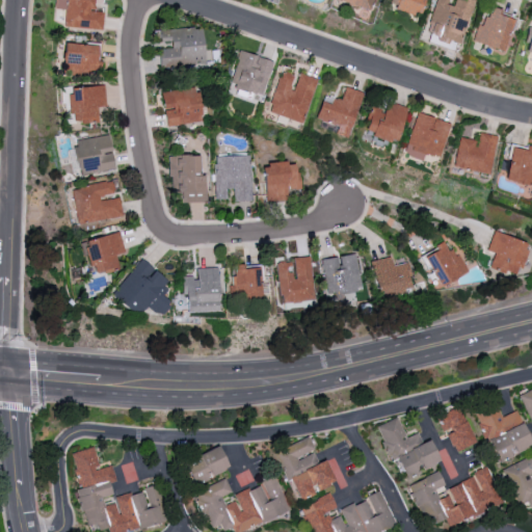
[(95,0),(54,0),(54,9),(64,9),(63,27),(102,29),(103,12),(95,11),(95,0)]
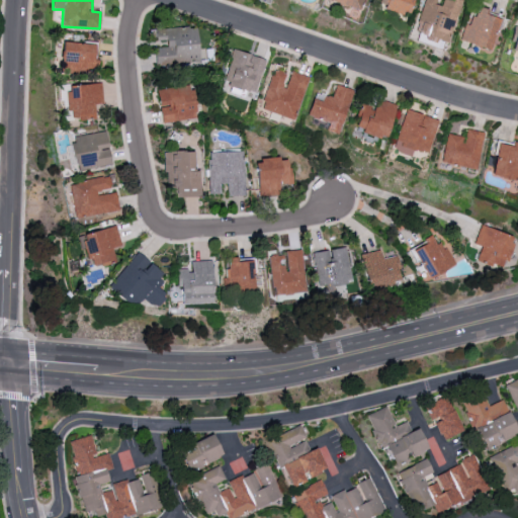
[(329,0),(360,9),(362,0),(329,0)]
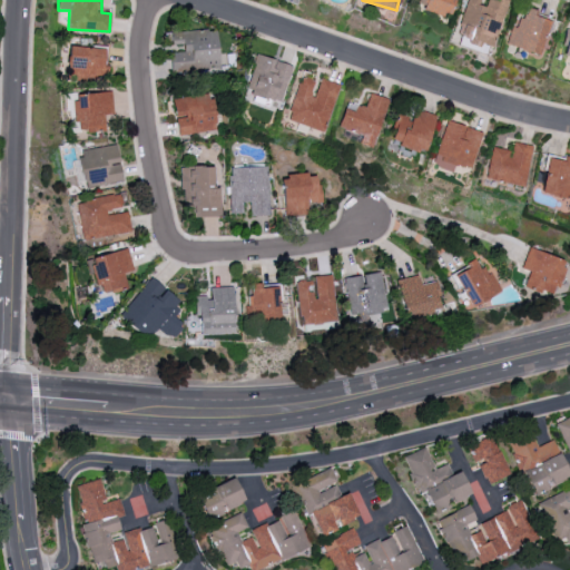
[(454,0),(414,0),(414,2),(423,6),(422,10),(449,19),(454,0)]
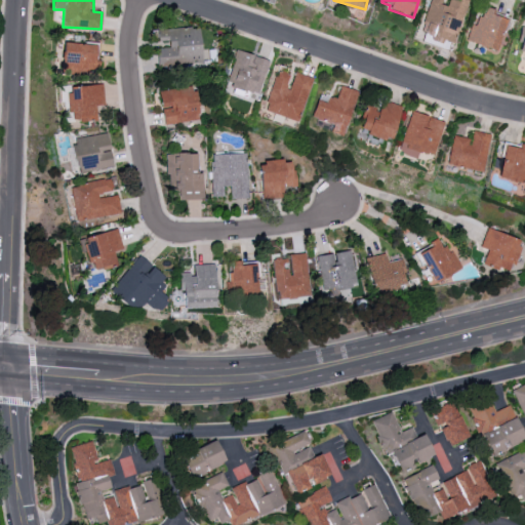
[(499,51),(510,16),(482,8),(478,26),(471,24),(466,42),(499,51)]
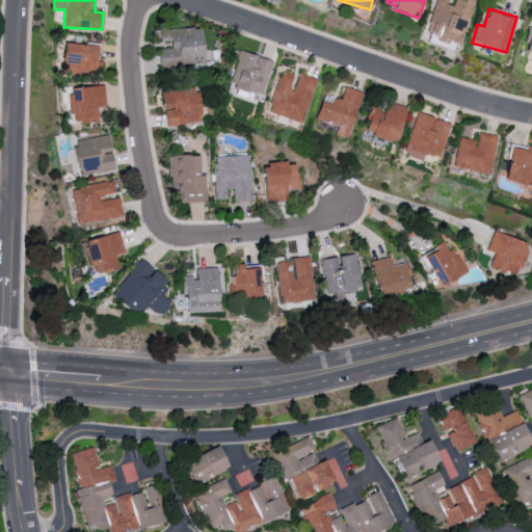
[(205,63),(203,27),(158,29),(160,65),(205,63)]
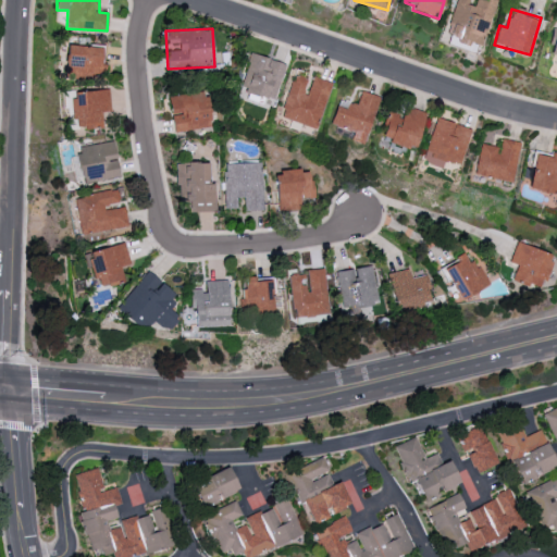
[(556,29),(553,28),(547,57),(556,58),(556,29)]
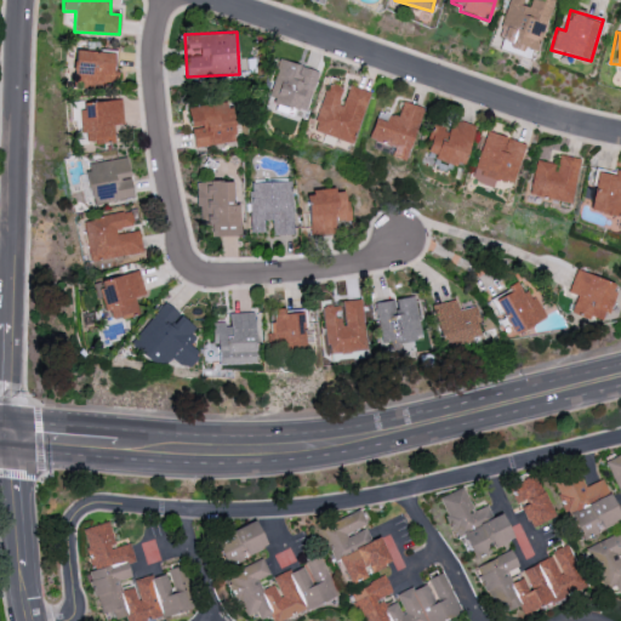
[(73,87),(112,89),(113,52),(74,51),(73,87)]
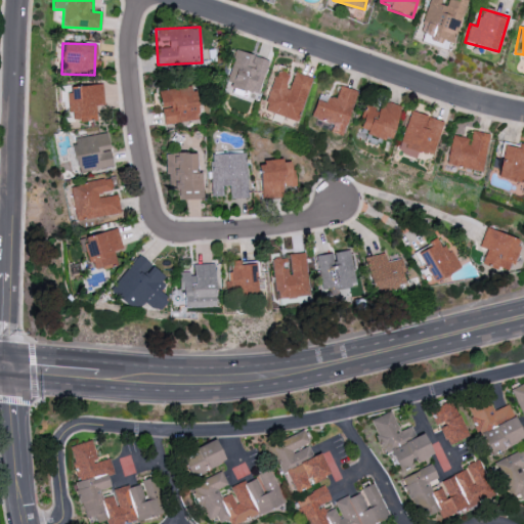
[(269,60),(235,50),(224,85),(258,95),(269,60)]
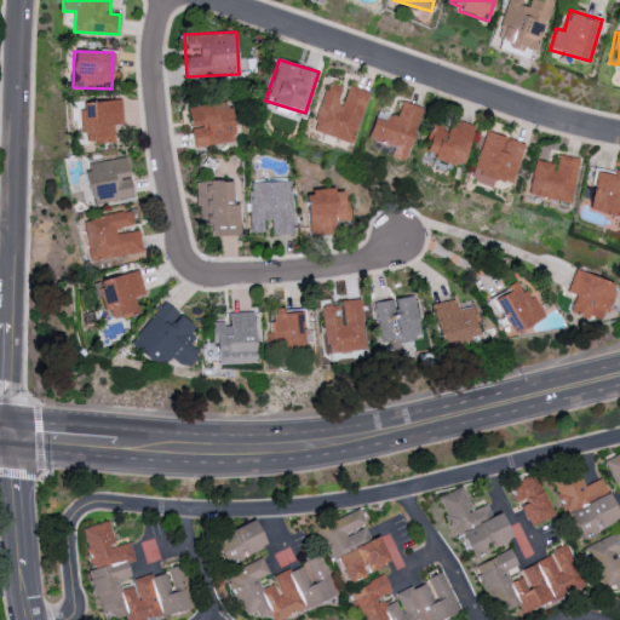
[(352,143),(369,93),(346,85),(345,89),(327,84),(311,130),(352,143)]
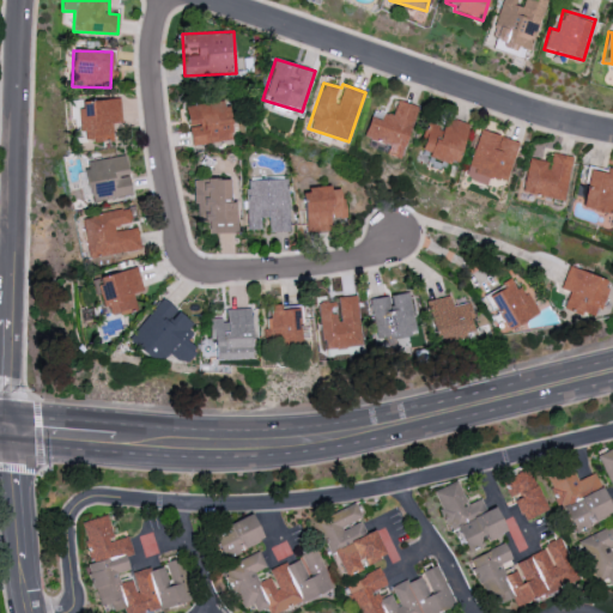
[(111,123),(120,123),(120,99),(78,101),(79,141),(113,140),(111,123)]
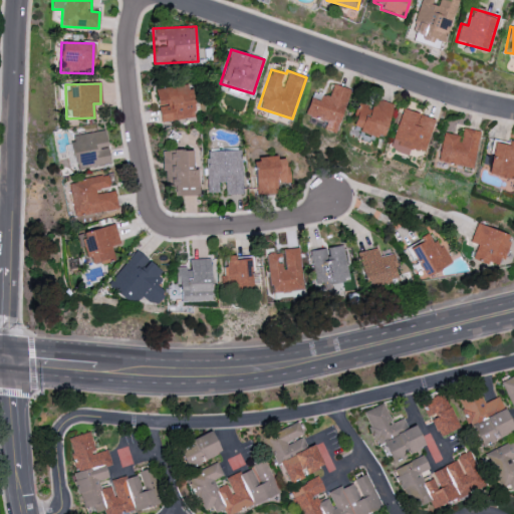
[(161,122),(196,117),(191,84),(156,89),(161,122)]
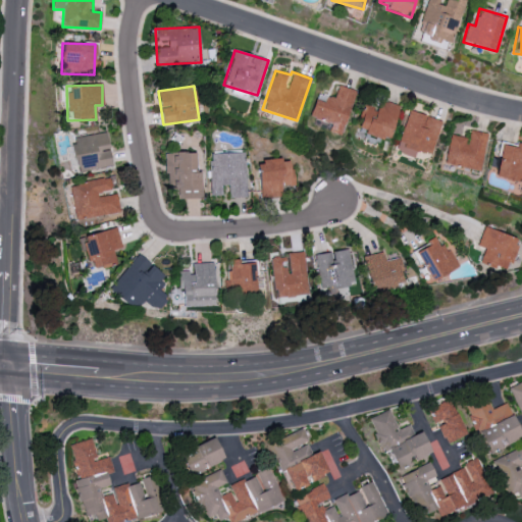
[(342,135),(356,91),(337,86),(333,98),(317,93),(309,117),(331,123),(328,131),(342,135)]
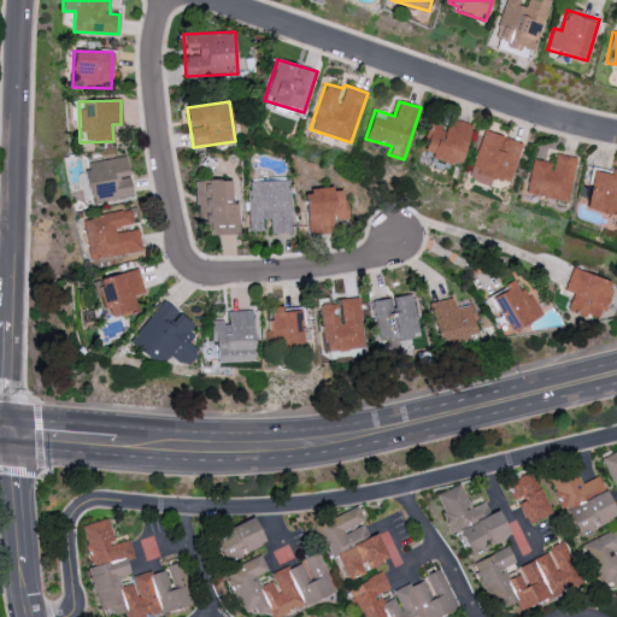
[(472,125),(448,118),(446,127),(432,123),(422,154),(460,165),(472,125)]
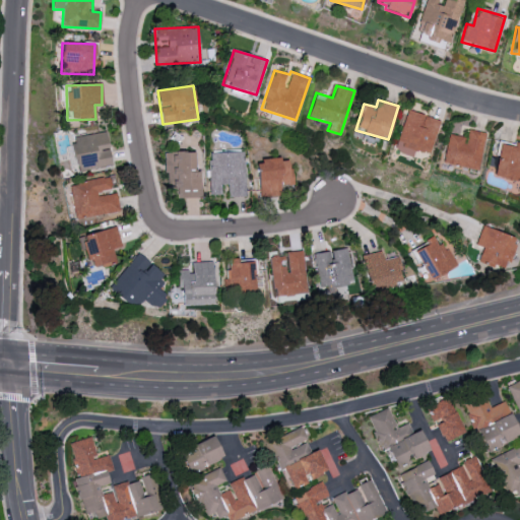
[(430,154),(440,121),(406,110),(394,150),(412,156),(414,149),(430,154)]
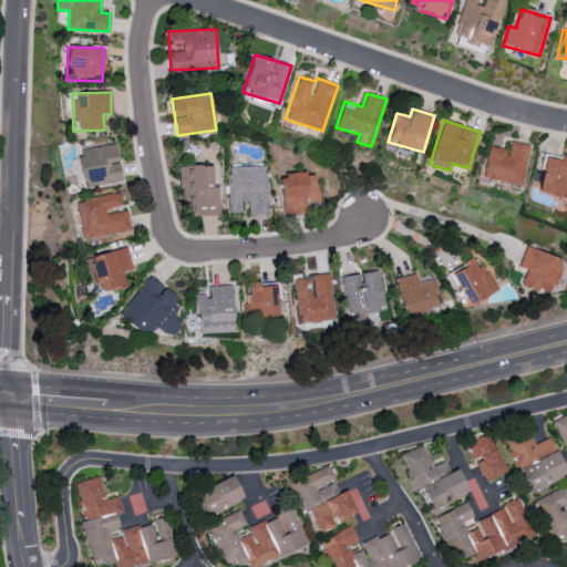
[(521,186),(529,145),(509,141),(507,150),(488,146),(482,178),(521,186)]
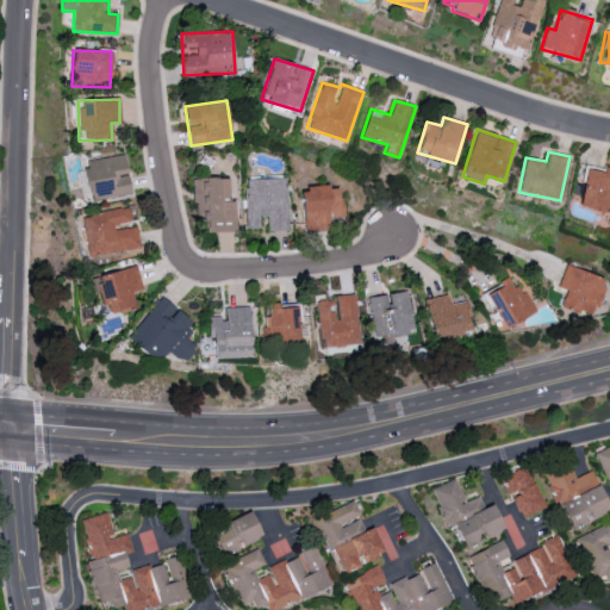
[(131,194),(124,154),(83,162),(91,201),(131,194)]
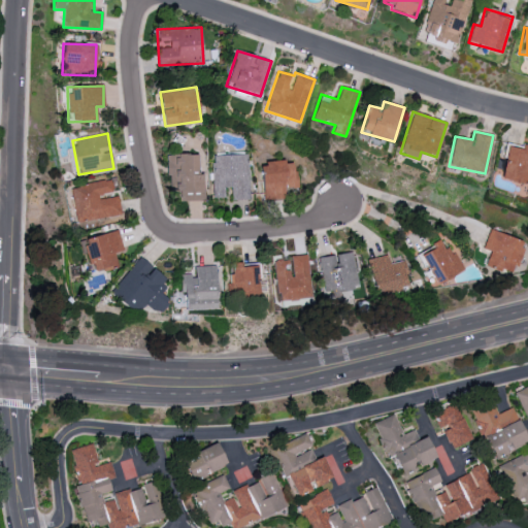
[(500,179),(527,185),(527,146),(507,142),(500,179)]
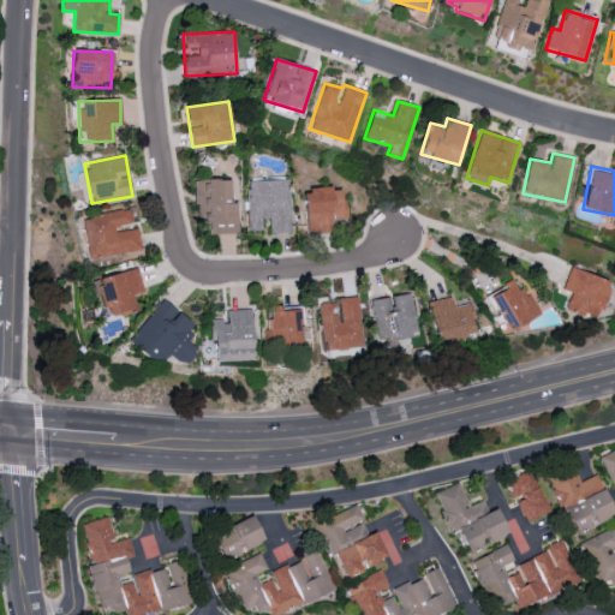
[(202,234),(237,234),(237,202),(231,202),(231,179),(193,180),(193,206),(201,206),(202,234)]
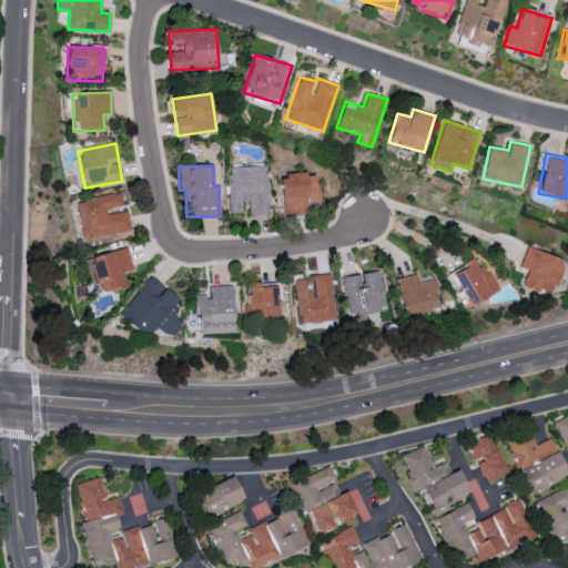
[(266,165),(229,166),(230,213),(242,212),(241,202),(249,201),(249,215),(269,214),(266,165)]
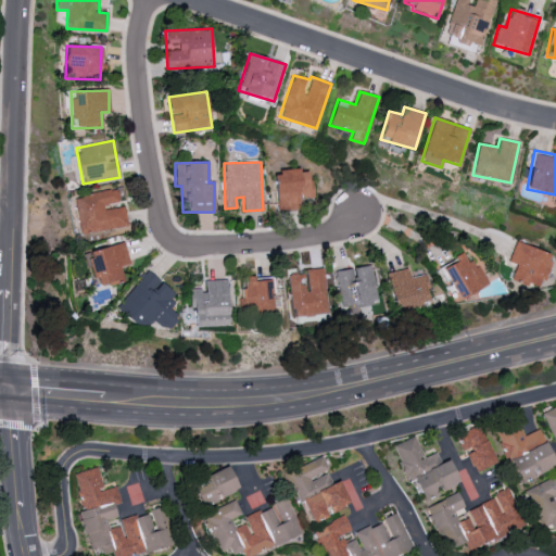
[(277,211),(300,210),(300,199),(314,198),(314,181),(308,181),(308,168),(276,171),(277,211)]
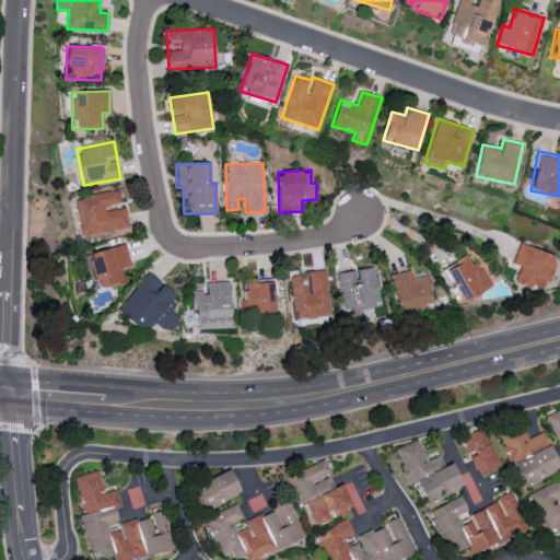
[(73,199),(81,237),(129,229),(125,206),(121,207),(118,190),(73,199)]
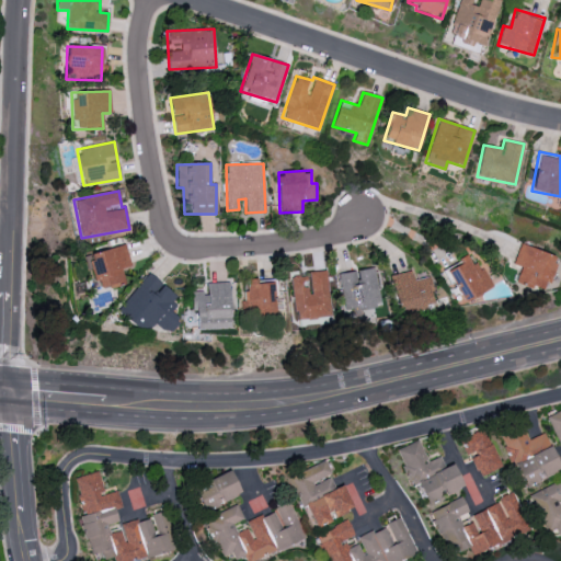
[(130,266),(126,244),(88,254),(96,289),(125,283),(122,268),(130,266)]
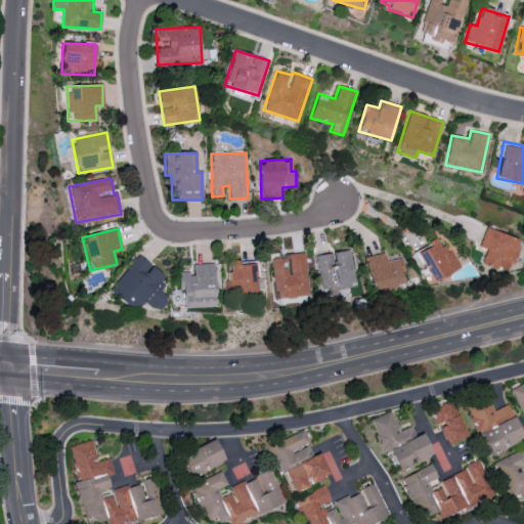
[(519,238),(485,228),(480,248),(485,249),(481,264),(509,272),(519,238)]
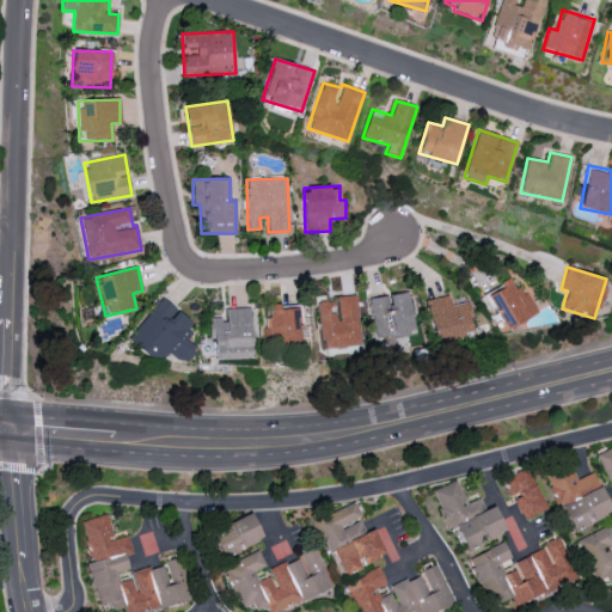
[(522,285),(515,288),(509,279),(485,292),(506,329),(537,312),(522,285)]
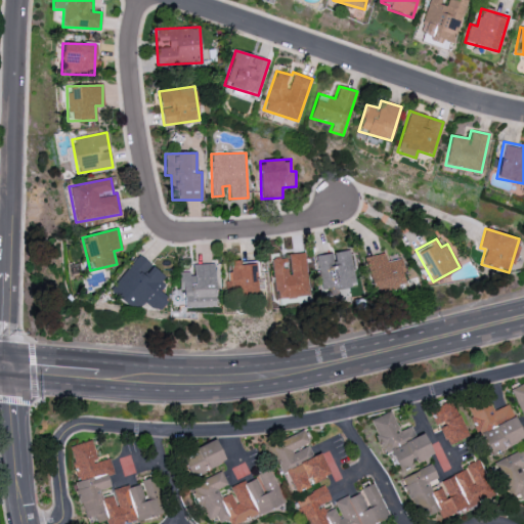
[(349,250),(315,255),(321,293),(355,287),(349,250)]
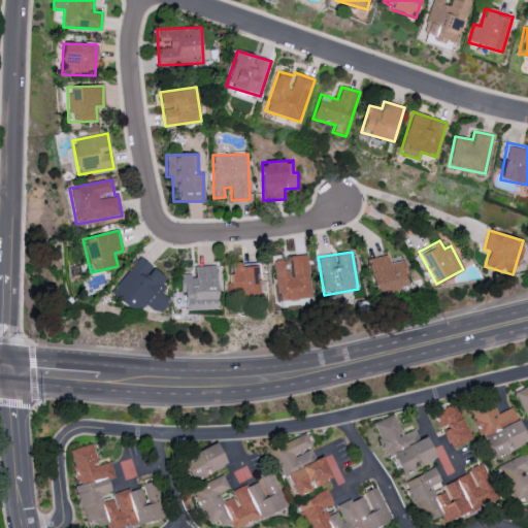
[(273,256),(276,300),(310,298),(307,255),(291,256),(292,261),(282,261),(281,255),(273,256)]
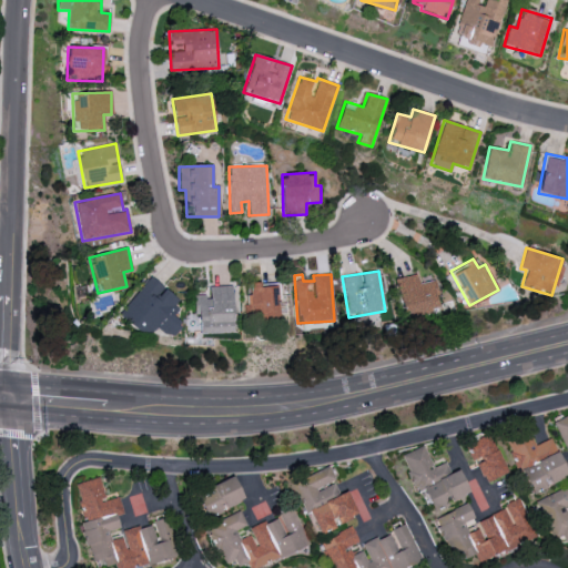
[(394,280),(404,316),(439,307),(432,280),(418,283),(416,274),(394,280)]
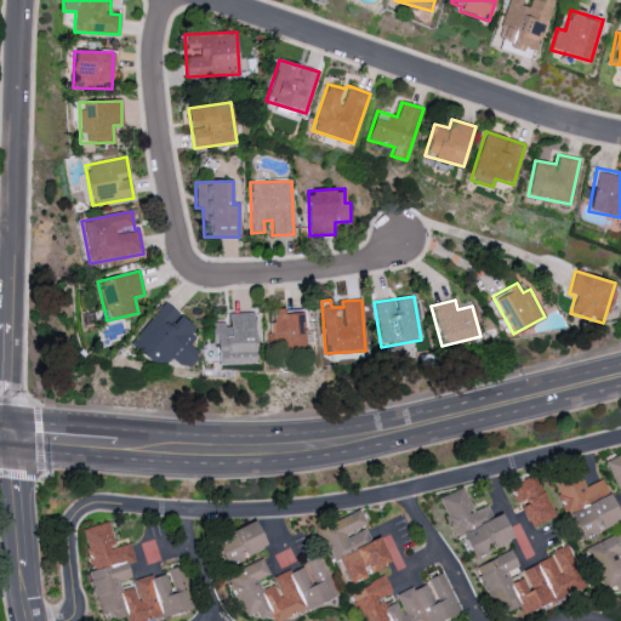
[(187,369),(198,353),(187,345),(199,329),(163,302),(130,347),(160,369),(169,357),(187,369)]
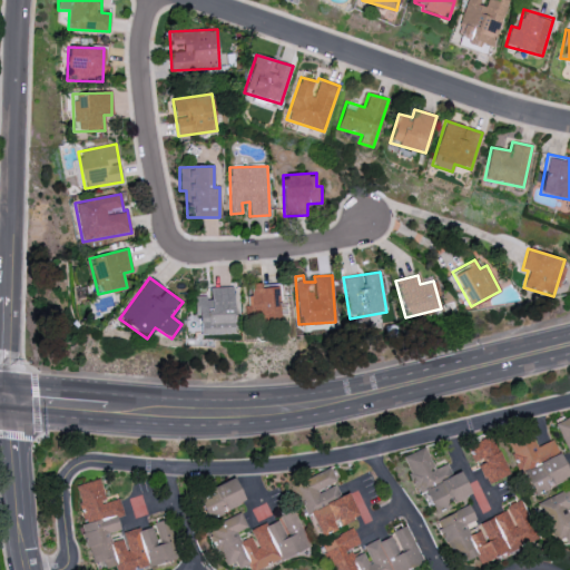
[(279,320),(279,286),(261,286),(261,283),(252,284),(252,295),(247,295),(248,320),(279,320)]
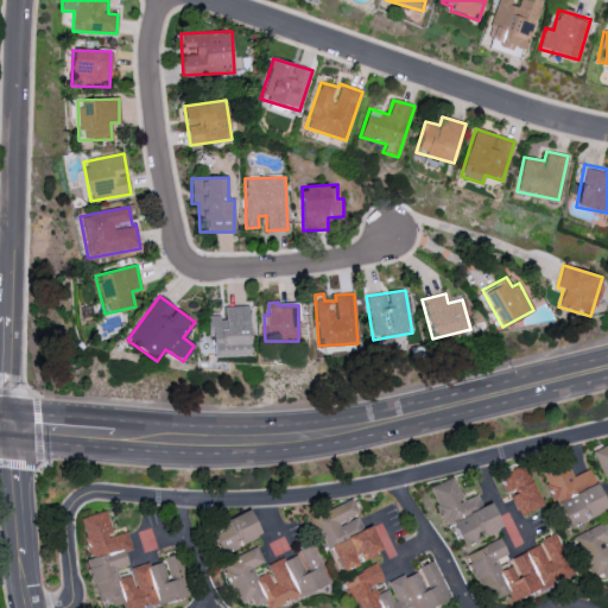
[(248,306),(222,306),(223,315),(210,316),(210,358),(249,356),(248,306)]
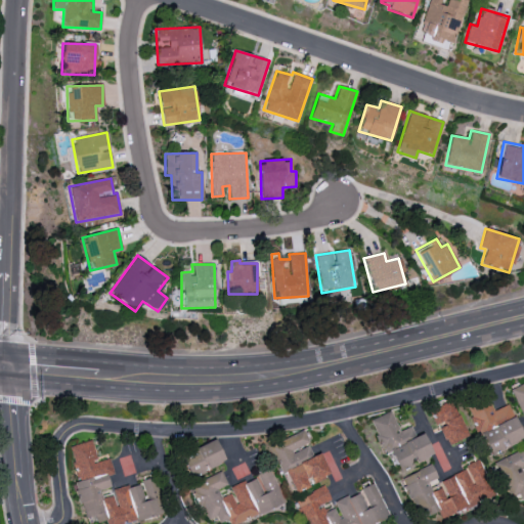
[(523,383),(510,389),(523,417),(523,416),(523,383)]
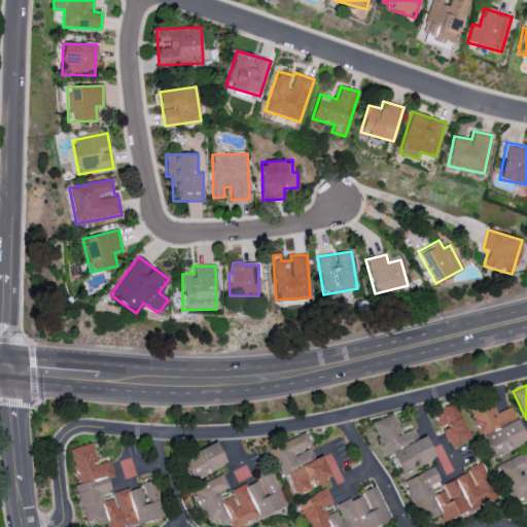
[(513,407),(495,414),(490,400),(471,408),(491,457),(526,444),(513,407)]
